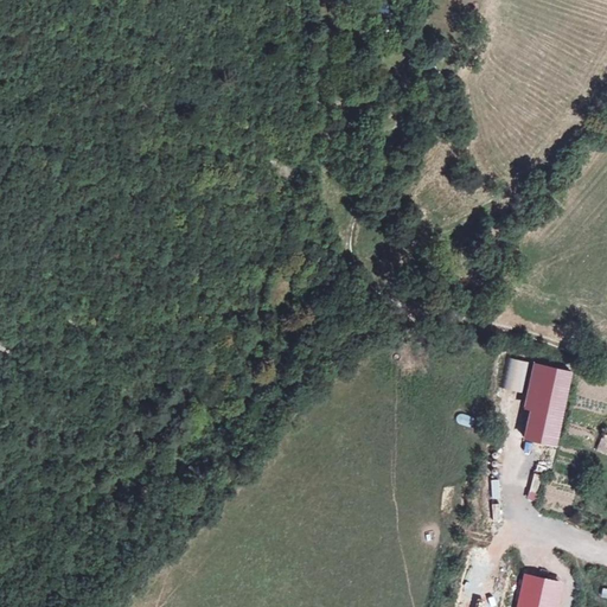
[(573,374),(542,368),(526,440),(557,447),(573,374)]
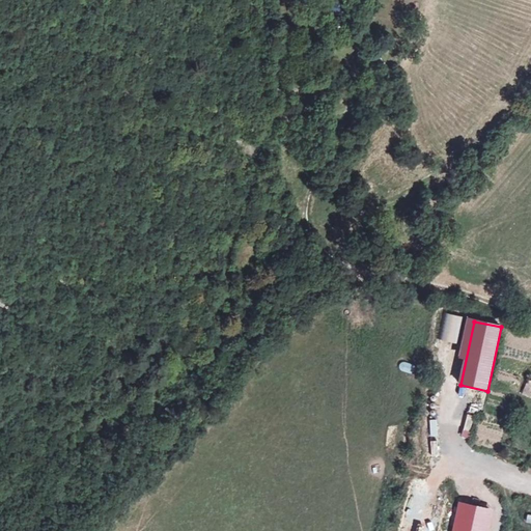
[(400,361),(398,369),(412,373),(415,365),(400,361)]
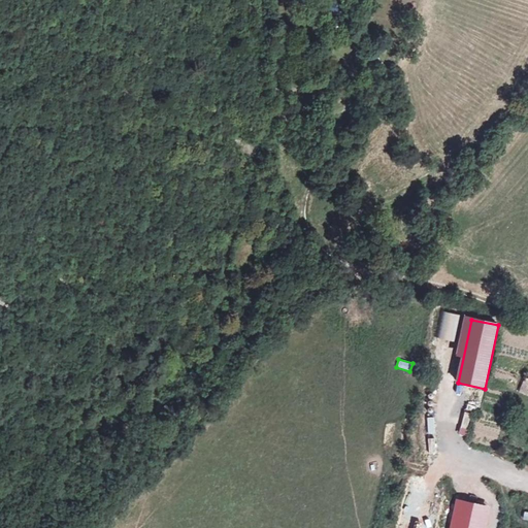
[(466,435),(471,414),(464,411),(458,434),(466,435)]
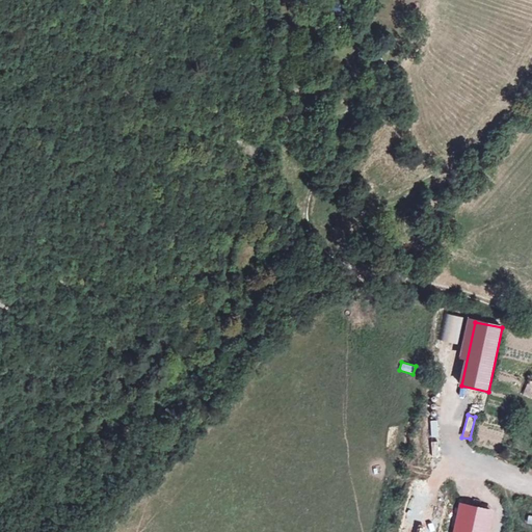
[(491,531),(496,514),(460,507),(455,531),(491,531)]
